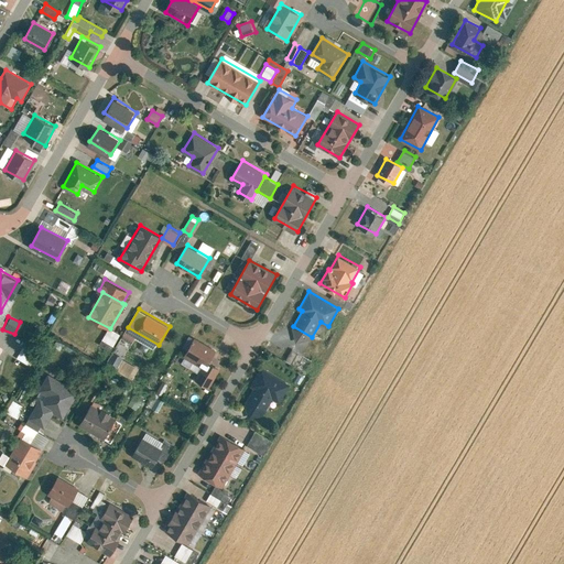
[(195,337),(184,356),(203,367),(206,360),(214,348),(195,337)]
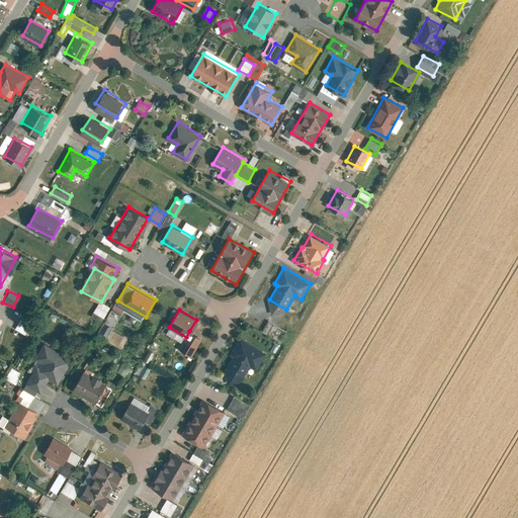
[(30,322),(31,323),(33,318),(22,313),(15,329),(25,333),(30,322)]
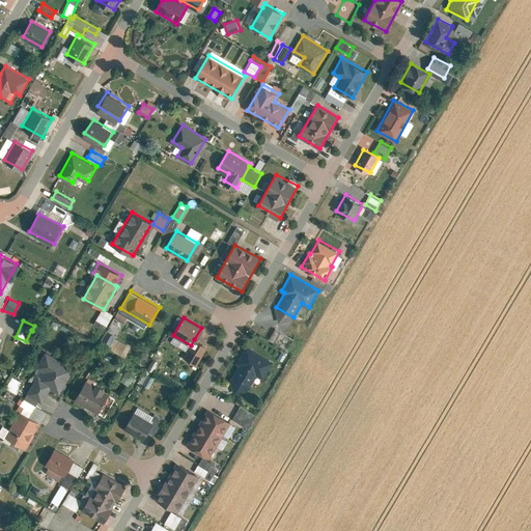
[(191,345),(185,356),(198,364),(207,347),(194,339),(191,345)]
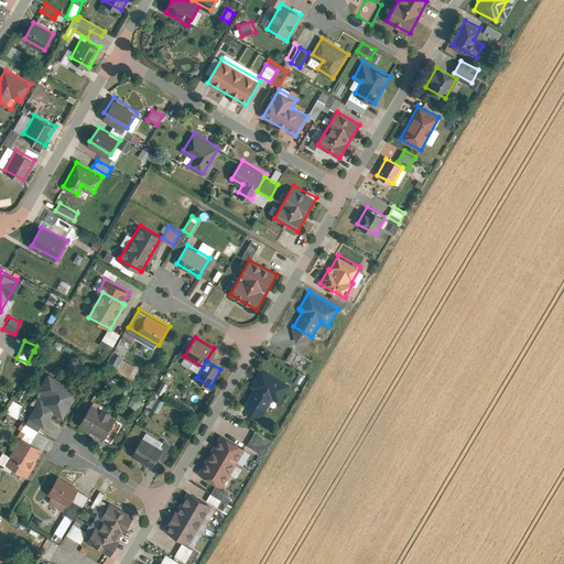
[(250,386),(253,388),(246,403),(263,413),(272,398),(279,402),(289,383),(260,367),(250,386)]
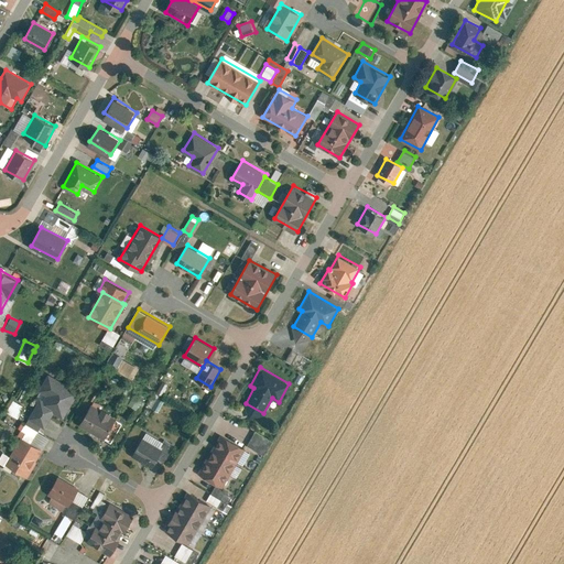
[(40,390),(47,394),(42,404),(63,416),(78,391),(50,373),(40,390)]
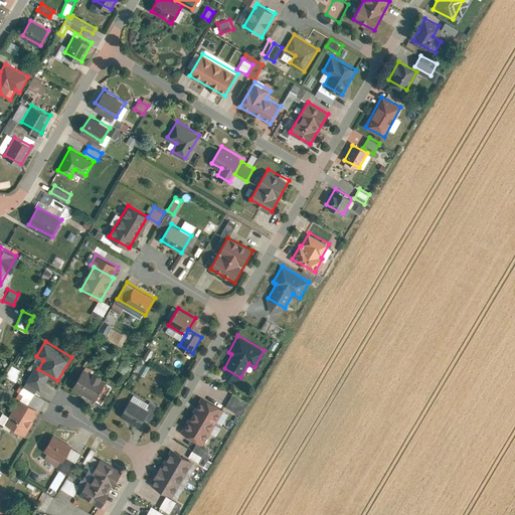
[(134,370),(144,375),(149,365),(139,360),(134,370)]
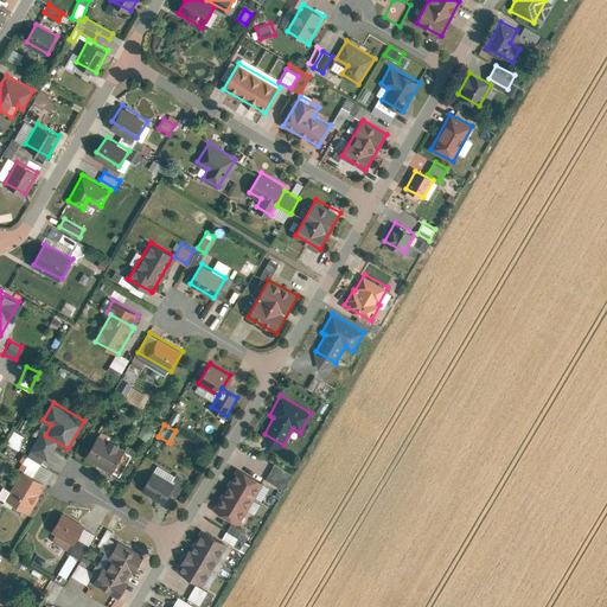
[(6,443),(19,451),(26,436),(12,430),(6,443)]
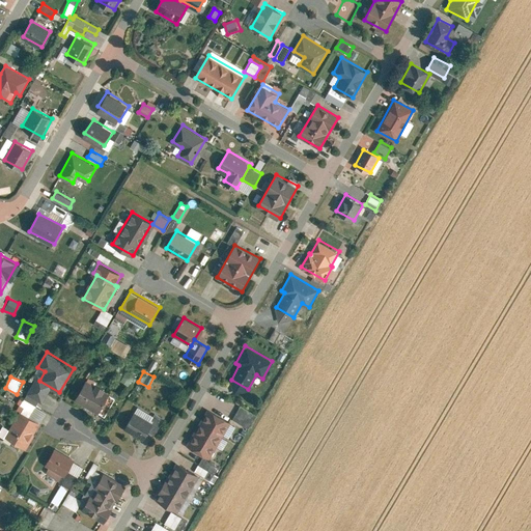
[(28,393),(44,401),(52,388),(39,381),(36,379),(28,393)]
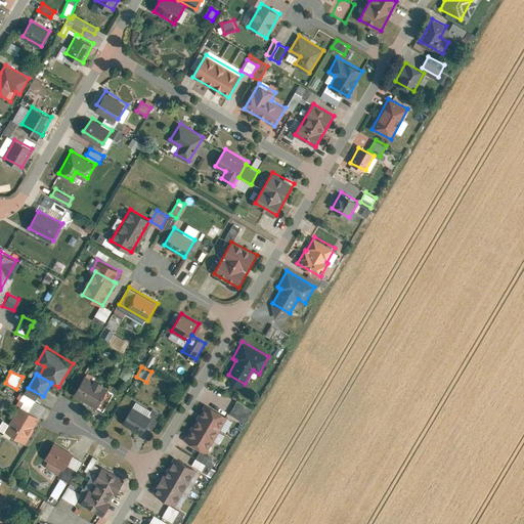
[(74,395),(96,407),(107,387),(86,375),(74,395)]
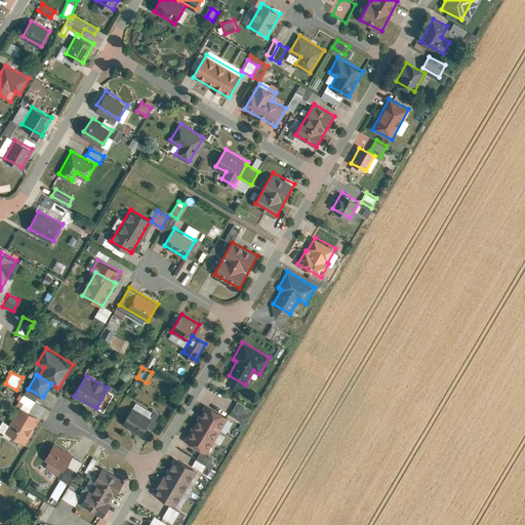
[(158,393),(164,379),(158,376),(152,390),(158,393)]
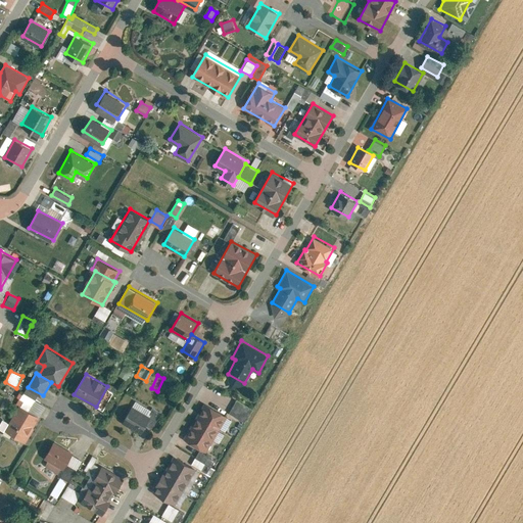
[(237,398),(230,411),(246,420),(253,408),(237,398)]
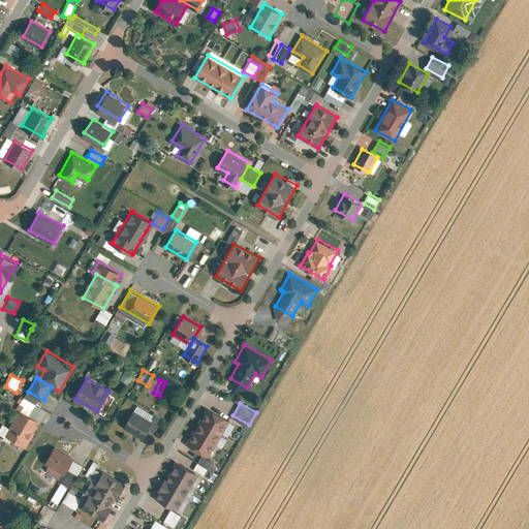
[(209,407),(187,442),(210,456),(230,421),(209,407)]
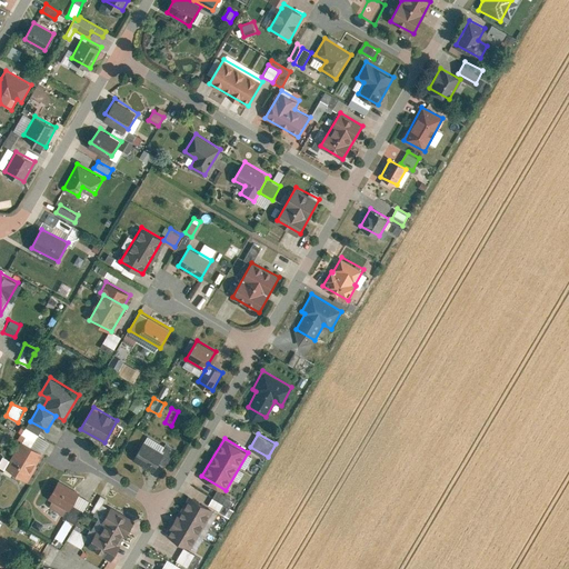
[(133,459),(153,470),(166,450),(146,439),(133,459)]
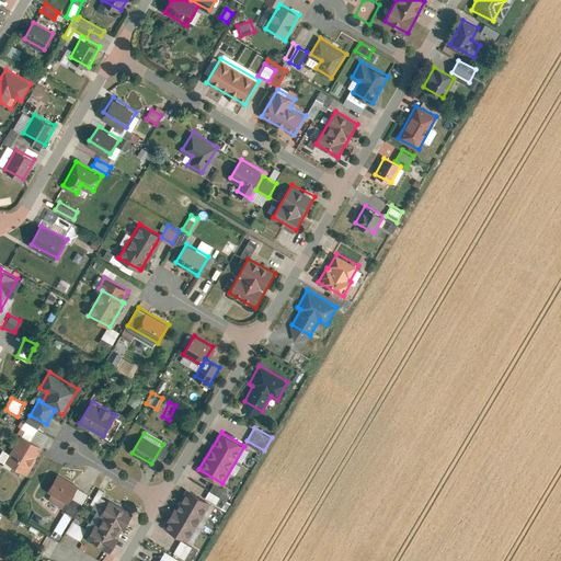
[(27,472),(43,447),(21,434),(6,459),(27,472)]
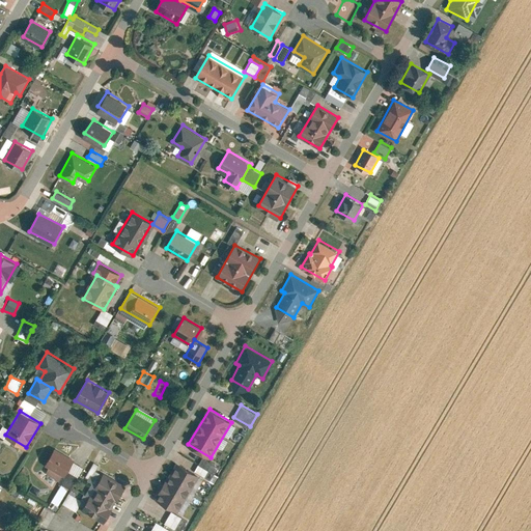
[(76,458),(56,447),(45,465),(64,476),(68,470),(74,460),(76,458)]
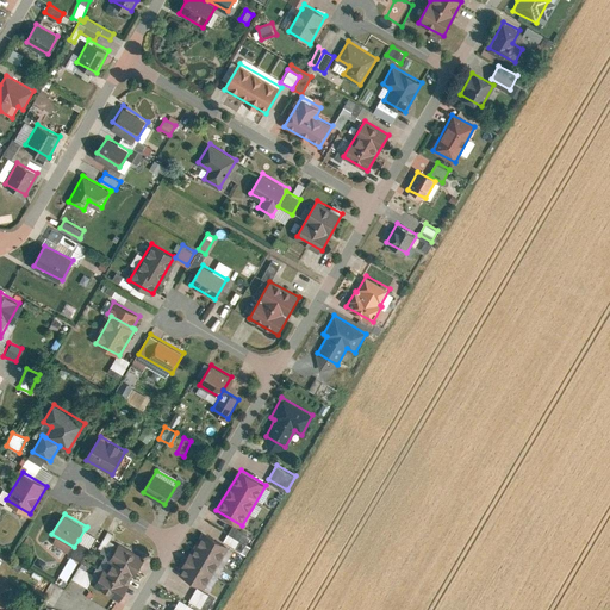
[(222,540),(234,547),(237,540),(244,545),(249,536),(230,526),(222,540)]
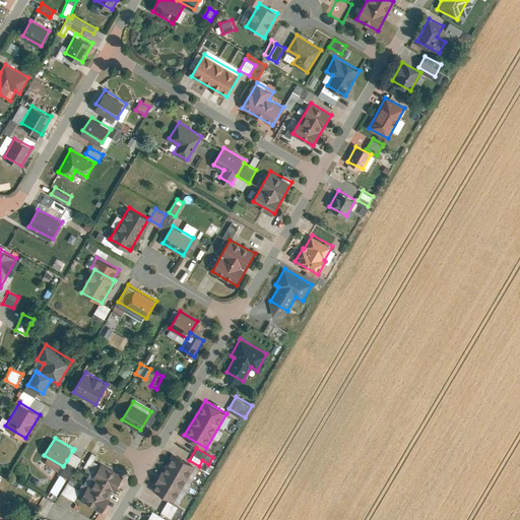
[(67,460),(76,465),(81,456),(72,451),(67,460)]
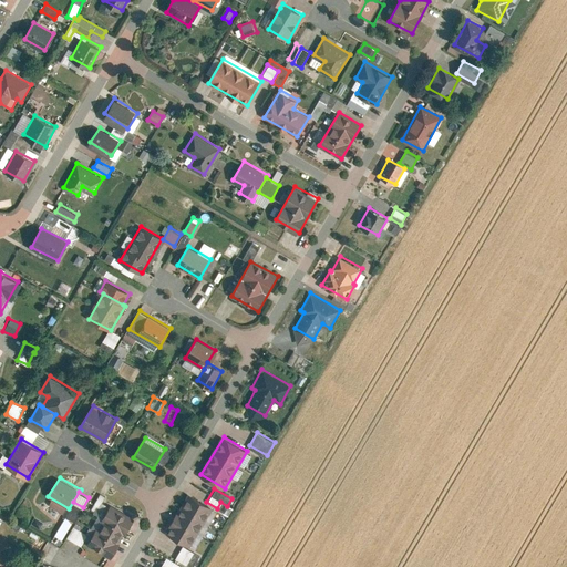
[(187,496),(165,536),(183,546),(206,507),(187,496)]
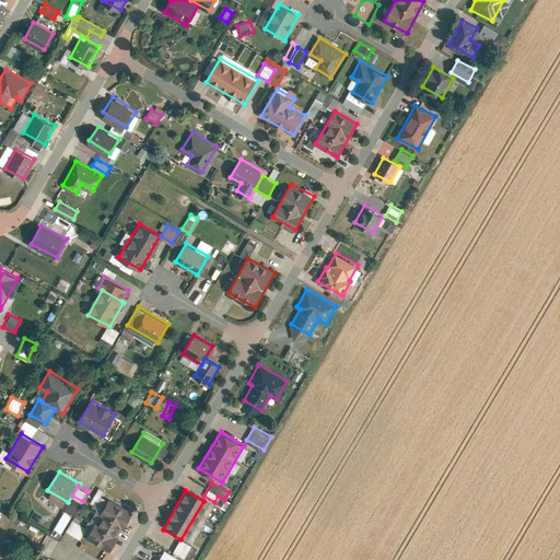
[(101,513),(102,514),(97,522),(118,534),(123,527),(124,527),(133,512),(109,498),(101,513)]
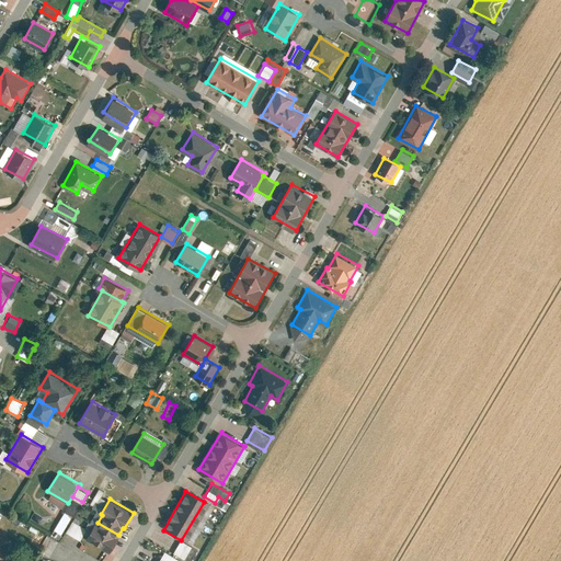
[(64,512),(53,530),(59,535),(71,515),(64,512)]
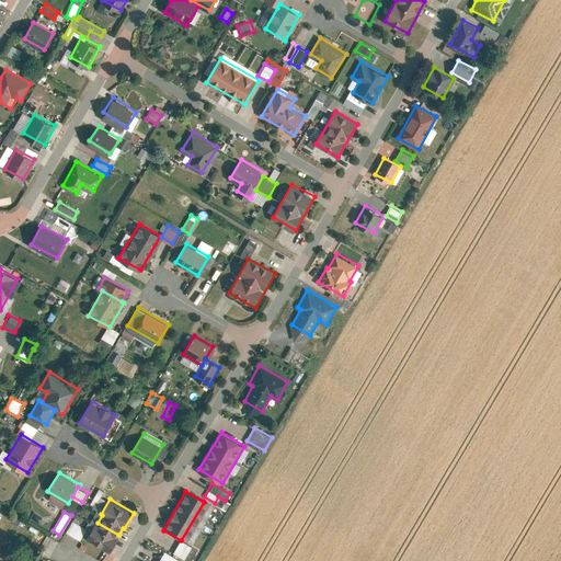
[(118,535),(98,523),(88,538),(110,550),(118,535)]
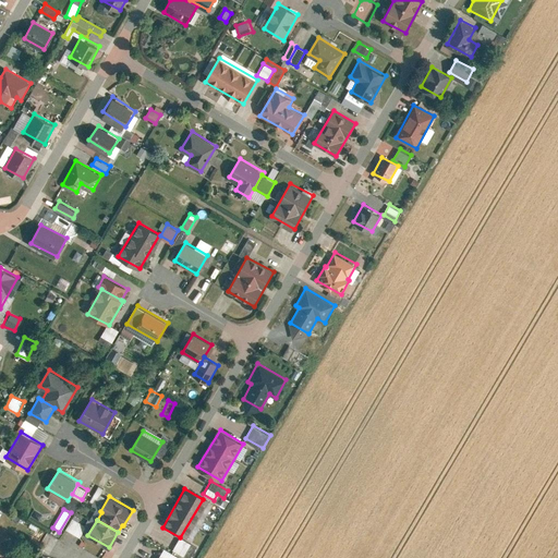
[(182,555),(189,543),(178,536),(171,549),(182,555)]
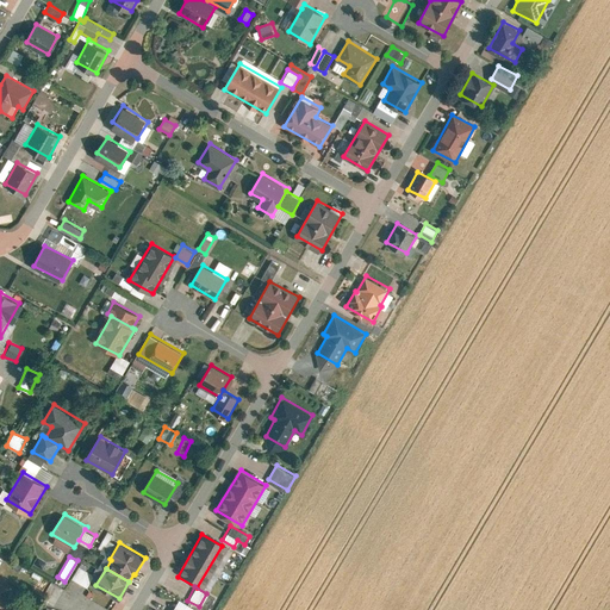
[(206,609),(213,597),(207,593),(201,605),(206,609)]
